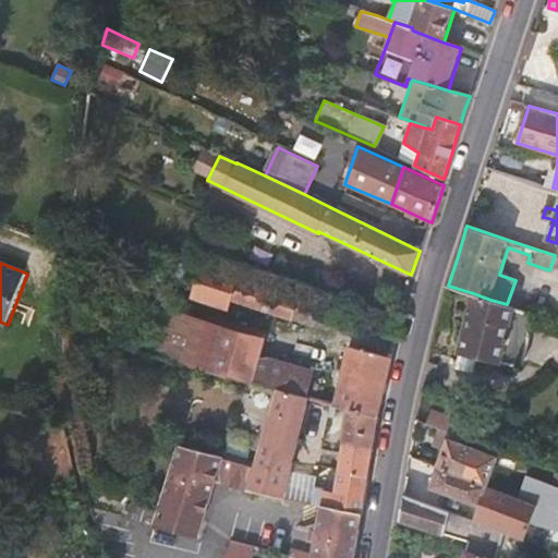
[(232,301),(293,319),(315,327),(322,308),(201,267),(191,298),(229,311),(232,301)]
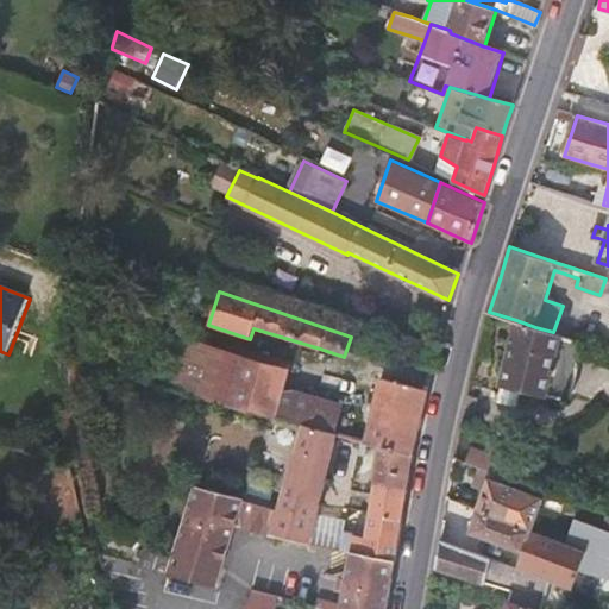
[(535,327),(516,320),(509,355),(502,382),(503,383),(501,393),(504,395),(514,399),(519,396),(521,387),(571,400),(585,344),(553,332),(535,327)]
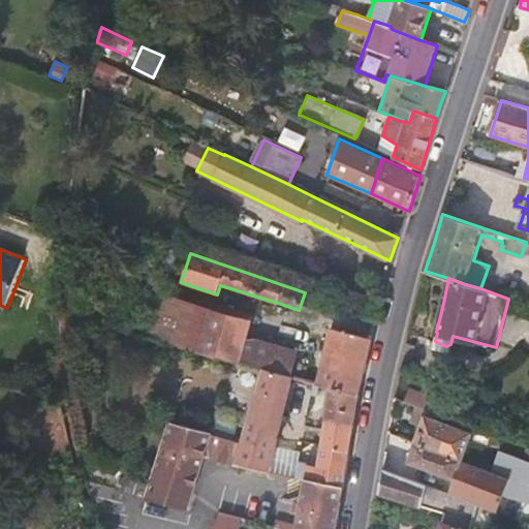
[(241,364),(253,320),(160,292),(147,336),(163,341),(163,343),(241,364)]
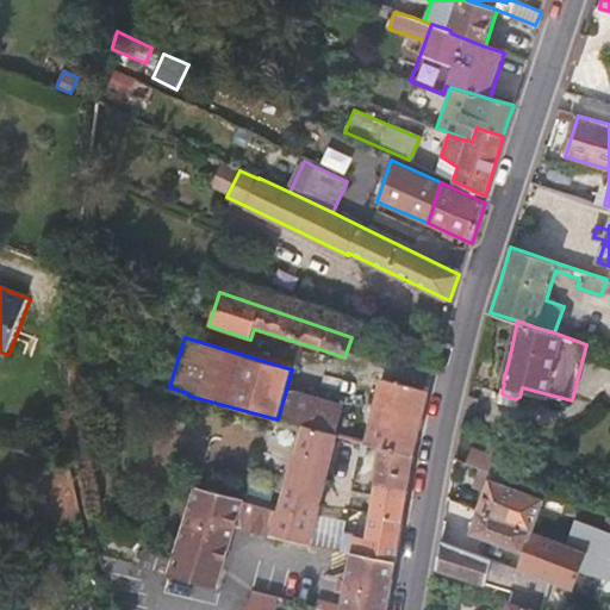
[(85,367),(89,354),(69,349),(69,363),(85,367)]
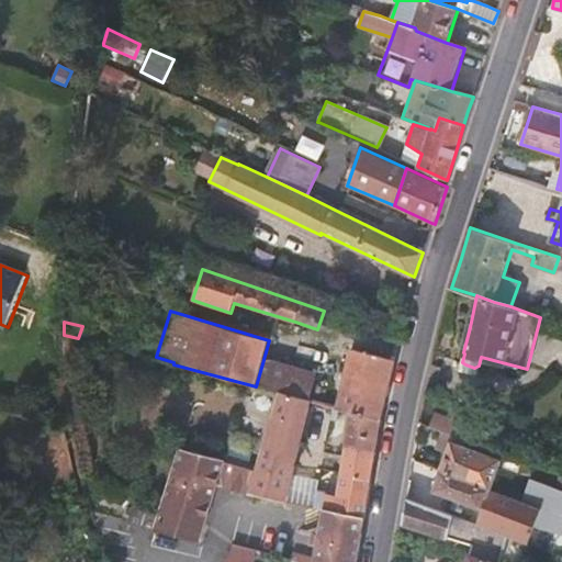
[(382,417),(396,360),(373,355),(351,348),(337,409),(351,413),(381,419),(382,417)]
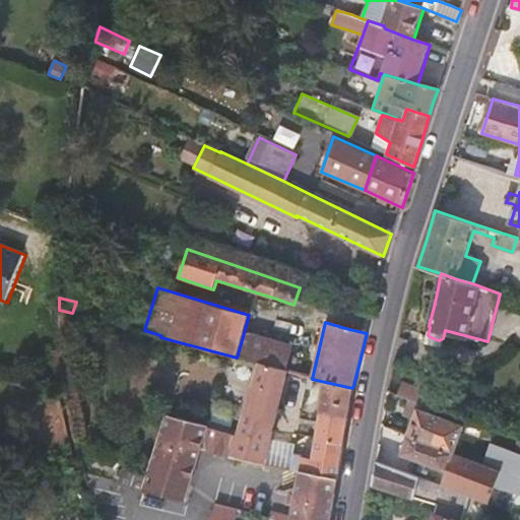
[(286,372),(294,344),(250,332),(243,360),(254,363),(258,364),(259,364),(286,372)]
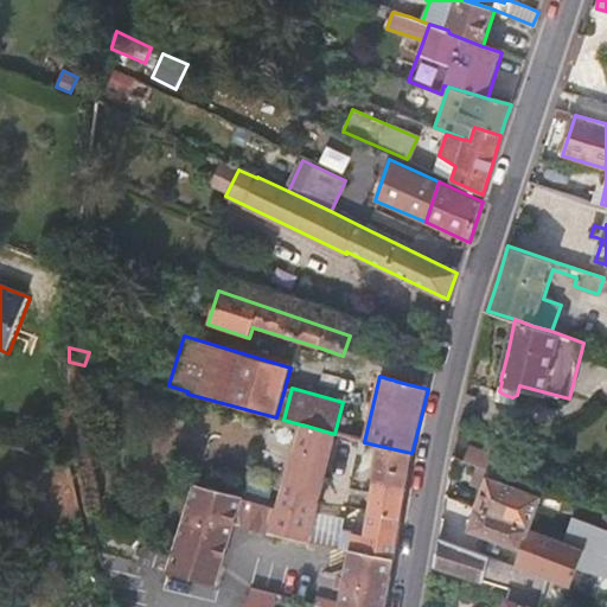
[(362,443),(366,421),(342,416),(337,439),(362,443)]
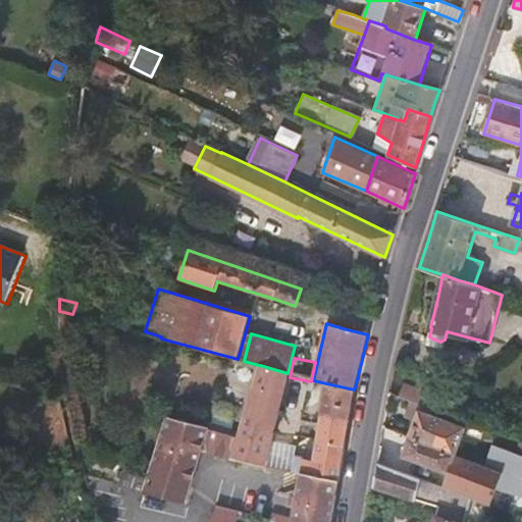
[(279,412),(289,373),(288,373),(260,365),(239,435),(232,458),(266,466),(266,467),(270,468),(292,472),(295,456),(297,447),(272,441),(279,412)]
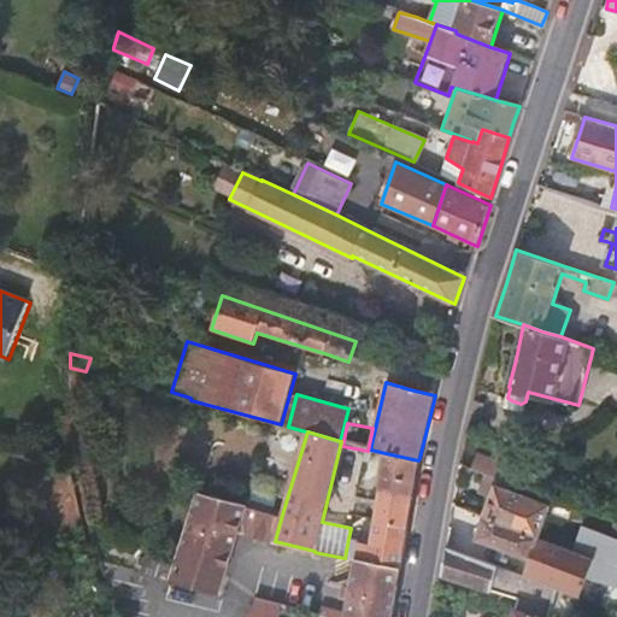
[(479,453),(464,447),(460,464),(487,474),(499,479),(515,483),(521,470),(479,453)]
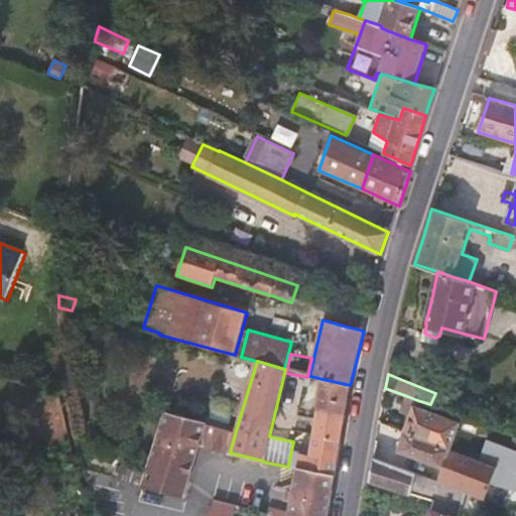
[(323,379),(316,418),(314,434),(310,455),(291,450),(288,467),(297,469),(335,476),(350,385),(323,379)]
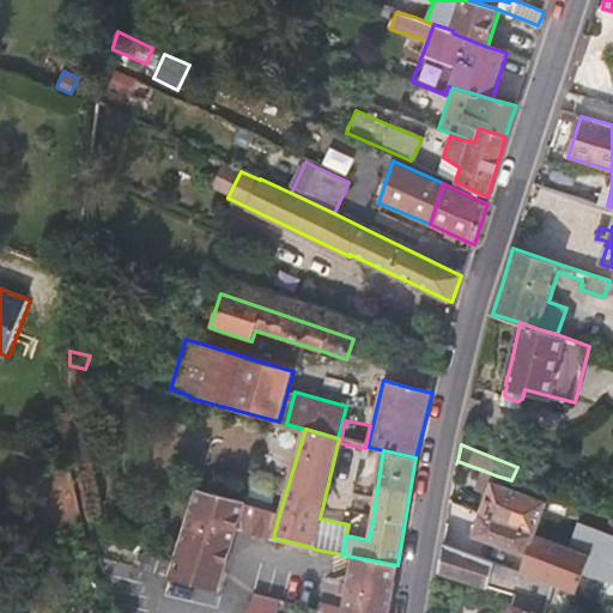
[(477,489),(489,493),(483,513),(535,533),(546,501),(493,481),(496,475),(484,471),(480,480),(477,489)]
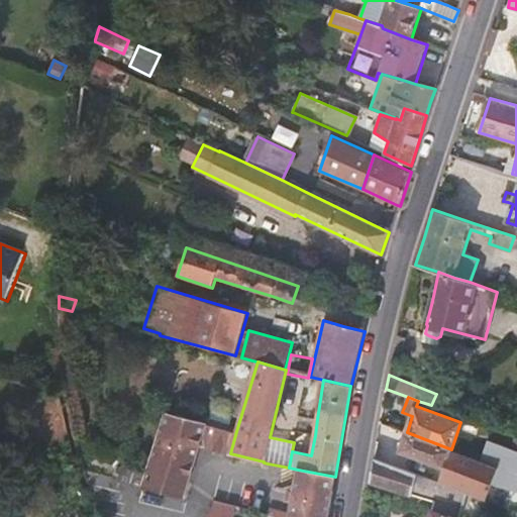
[(230,453),(236,431),(167,412),(148,467),(143,486),(184,499),(200,447),(229,455),(230,454),(230,453)]
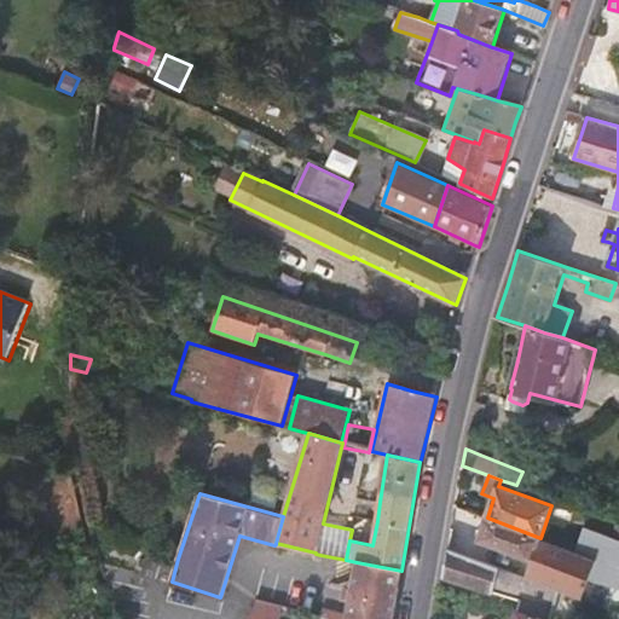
[(618,566),(577,551),(541,538),(487,518),(482,530),(479,541),(533,561),(557,570),(560,562),(572,567),(574,557),(618,573),(618,566)]
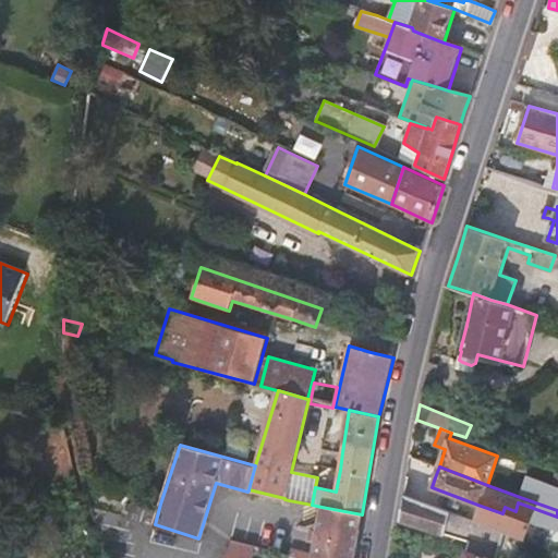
[(557,510),(557,473),(556,473),(552,485),(526,475),(520,497),(557,510)]
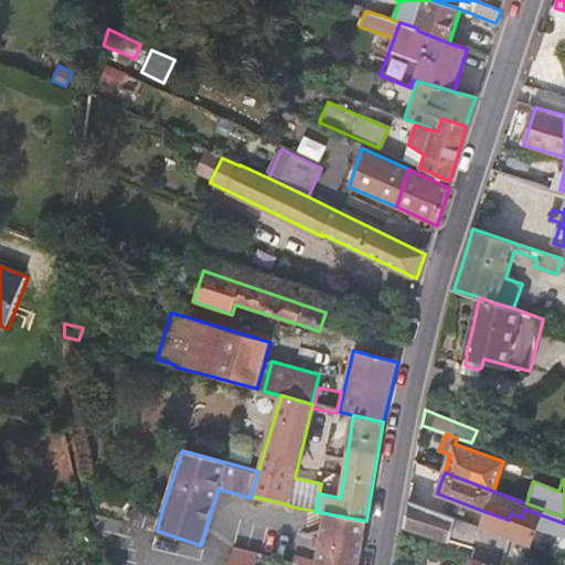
[(153,504),(158,492),(140,486),(136,499),(153,504)]
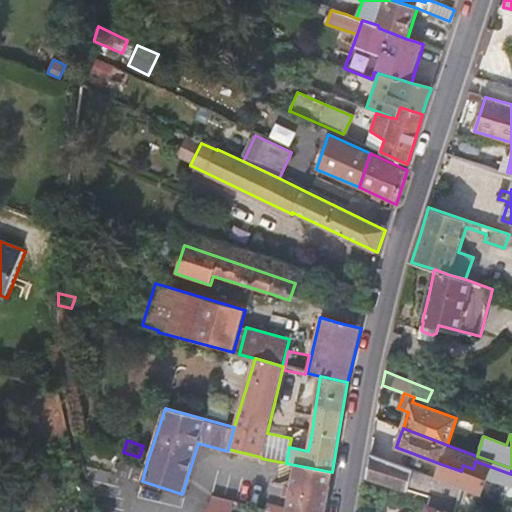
[(456,511),(463,488),(370,453),(366,479),(430,497),(428,505),(425,511),(456,511)]
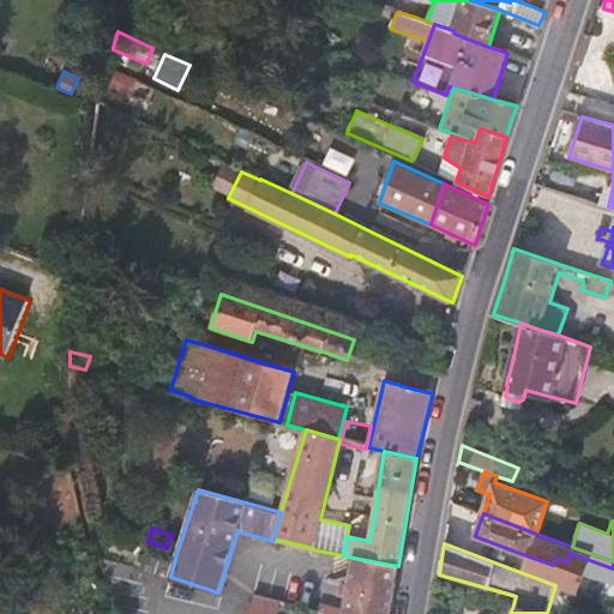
[(390,613),(392,597),(398,566),(354,558),(350,573),(349,581),(342,578),(338,595),(347,597),(344,609),(320,602),(318,612),(325,613),(390,613)]
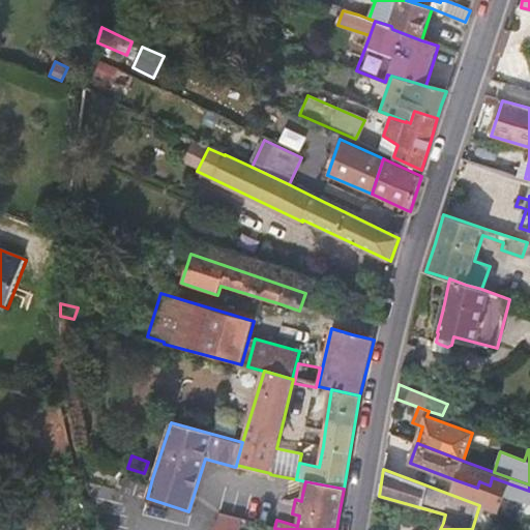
[(238,529),(241,519),(221,513),(214,529),(238,529)]
